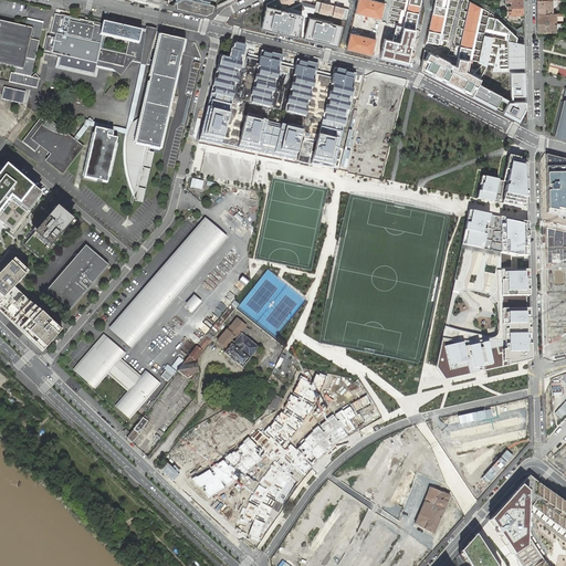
[(166,0),(166,4),(206,14),(211,11),(213,0),(166,0)]
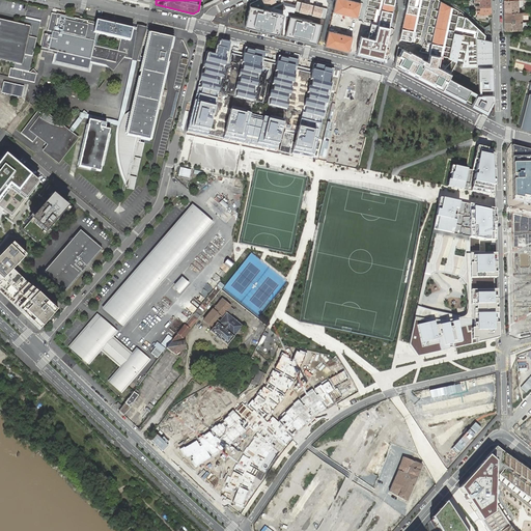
[(361,2),(351,0),(336,0),(333,11),(358,18),(361,2)]
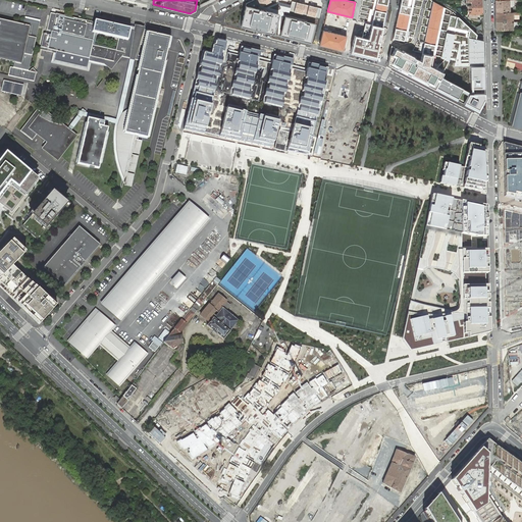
[(355,35),(351,52),(375,57),(381,27),(387,0),(375,0),(367,38),(355,35)]
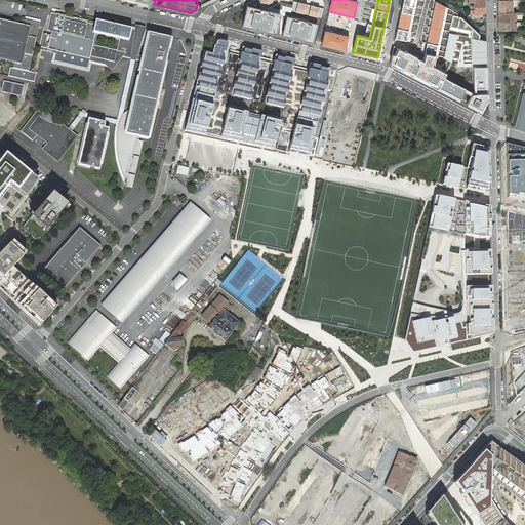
[(414,0),(404,0),(396,38),(406,41),(414,0)]
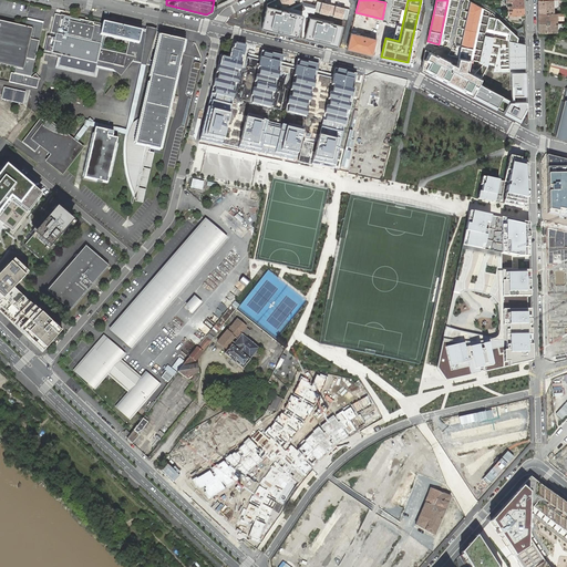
[(549,0),(537,0),(538,14),(554,13),(557,13),(559,13),(559,11),(554,11),(553,2),(559,2),(558,0),(549,0)]
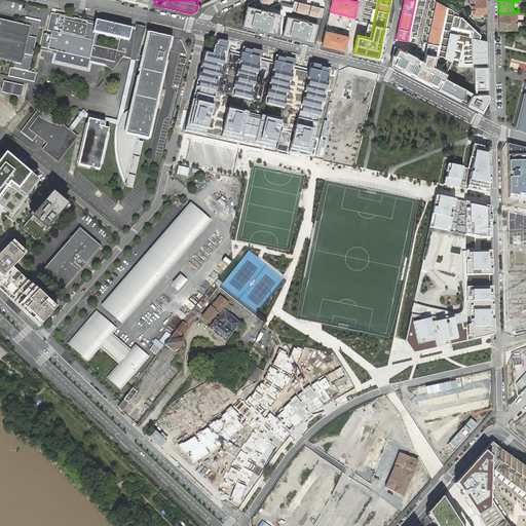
[(325,9),(294,1),(292,11),(322,20),(325,9)]
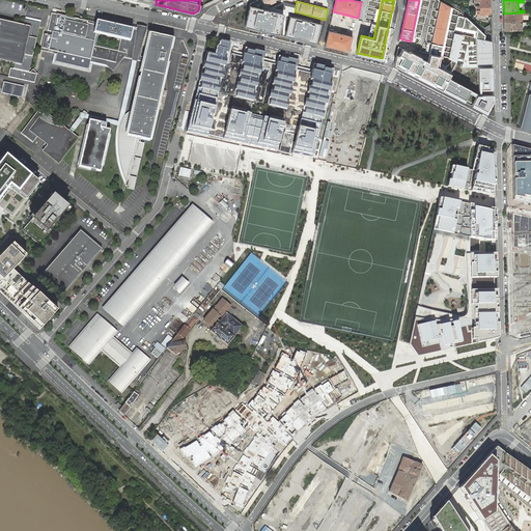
[(450,7),(440,1),(429,54),(441,55),(450,7)]
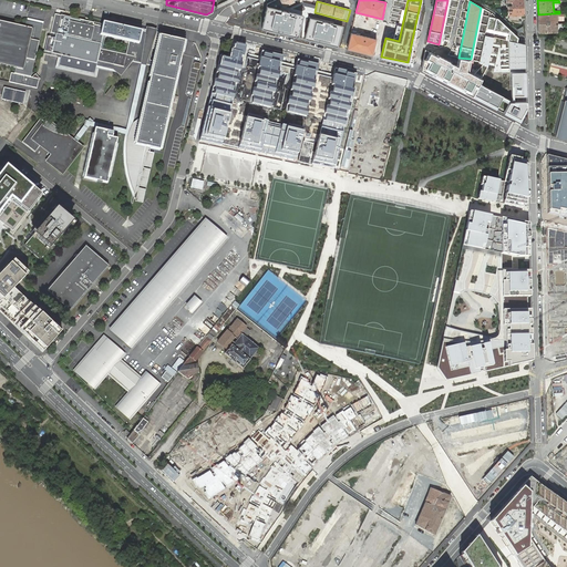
[(303,16),(267,6),(261,28),(298,38),(303,16)]
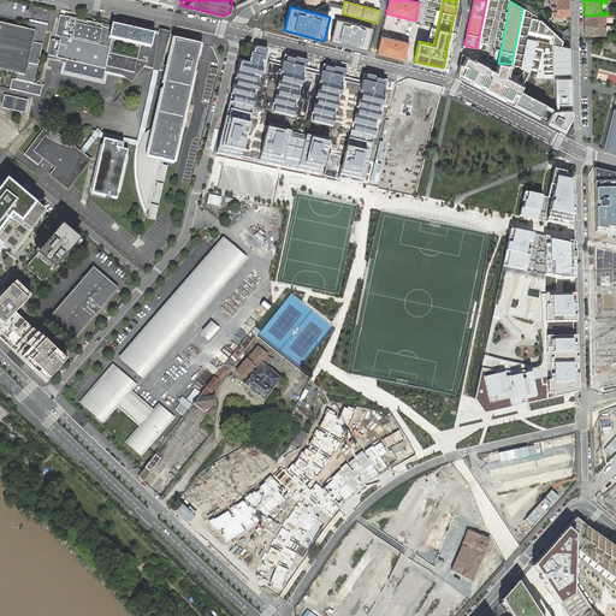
[(585,16),(585,27),(605,25),(605,22),(605,18),(606,18),(611,17),(614,17),(614,16),(611,16),(611,15),(608,15),(605,15),(602,15),(585,16)]
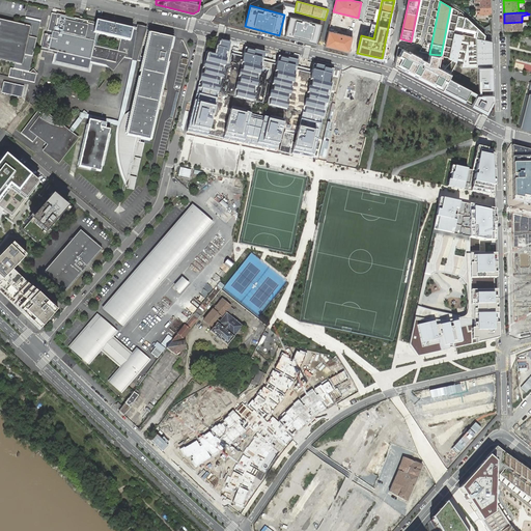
[(68,15),(65,14),(65,16),(64,18),(58,17),(54,32),(53,31),(52,31),(48,50),(58,52),(55,62),(88,70),(94,42),(91,40),(93,32),(96,32),(130,40),(131,35),(132,29),(96,21),(95,25),(87,23),(88,21),(67,17),(68,15)]
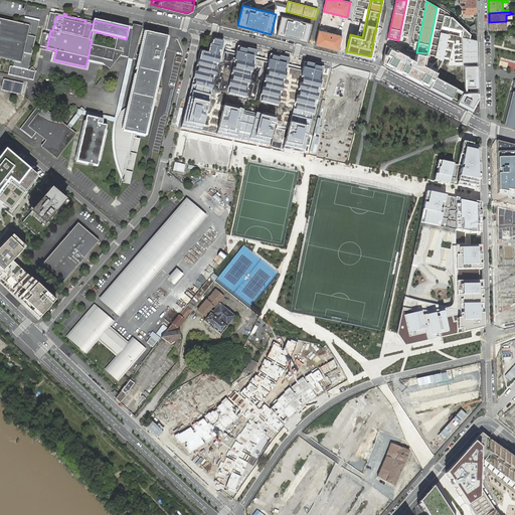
[(62,17),(63,15),(55,13),(55,14),(51,30),(52,31),(56,16),(62,17)]
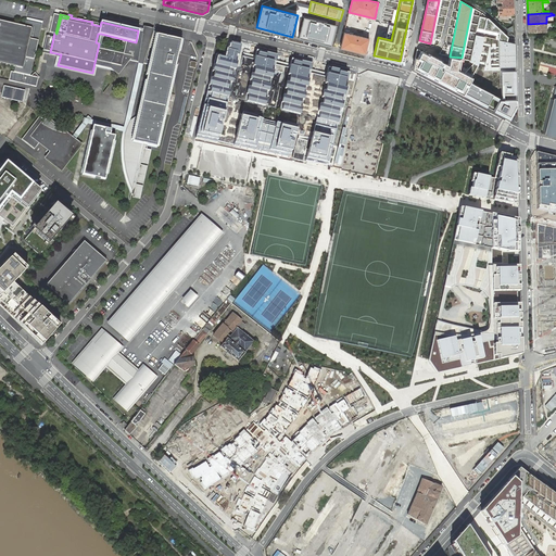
[(336,25),(303,17),(299,38),(331,46),(336,25)]
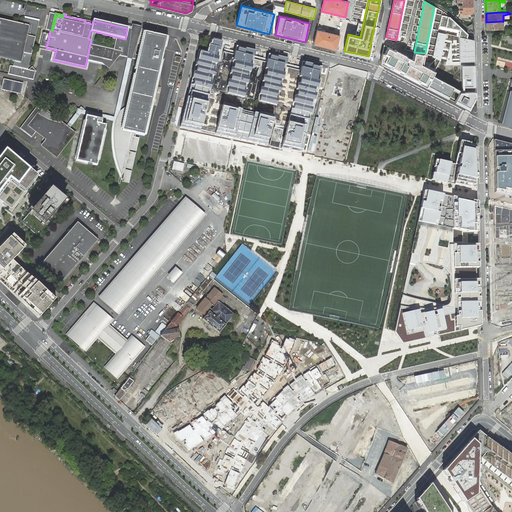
[(28,69),(39,22),(24,19),(22,24),(0,18),(0,58),(14,61),(13,66),(10,65),(8,74),(34,80),(36,71),(28,69)]
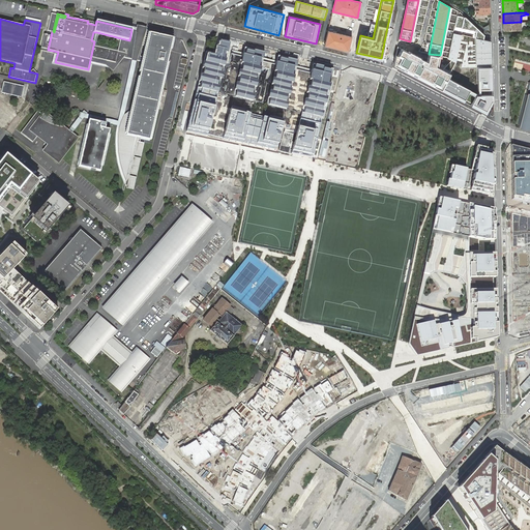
[(503,23),(503,31),(521,30),(521,29),(521,28),(521,22),(503,23)]
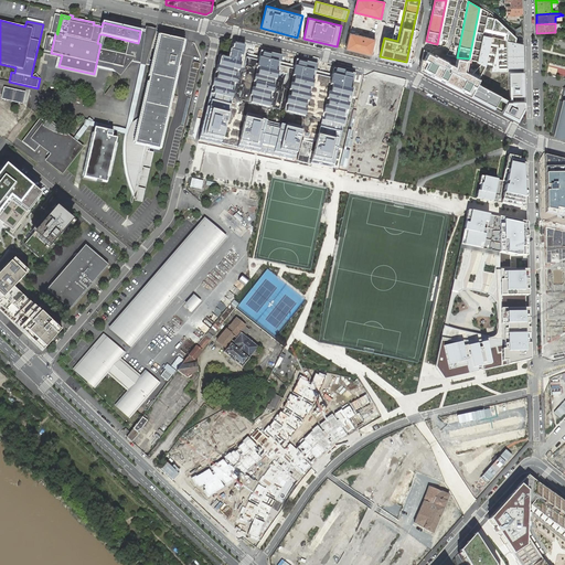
[(375,40),(350,33),(345,49),(371,55),(375,40)]
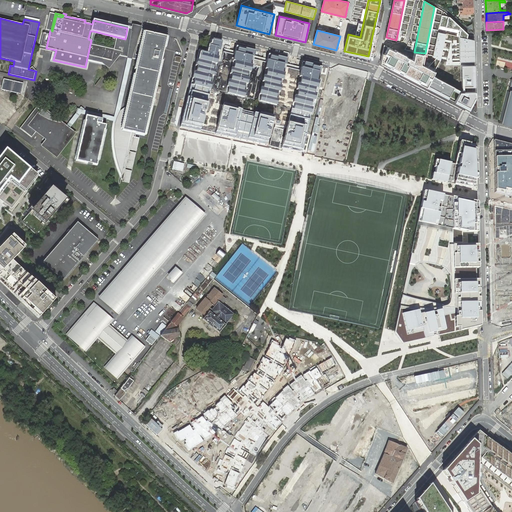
[(165,36),(144,31),(143,38),(126,34),(125,39),(122,51),(119,55),(127,57),(132,58),(138,59),(128,105),(123,126),(115,124),(114,128),(114,130),(114,133),(113,137),(114,140),(114,143),(114,147),(116,157),(118,168),(123,178),(122,181),(129,183),(132,171),(126,169),(126,168),(132,169),(136,153),(130,151),(130,149),(136,151),(140,134),(144,135),(158,73),(162,58),(163,54),(163,53),(164,47),(165,43),(167,36),(165,36)]
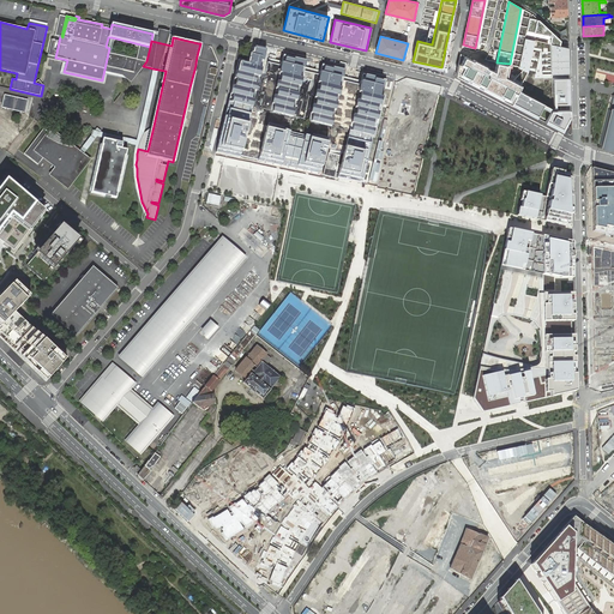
[(519,67),(528,72),(535,41),(525,38),(519,67)]
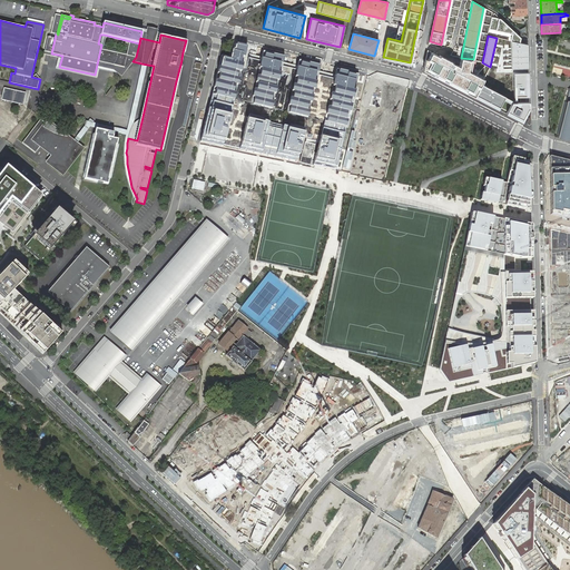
[(513,100),(481,84),(474,97),(522,121),(529,108),(528,45),(512,41),(513,72),(513,100)]
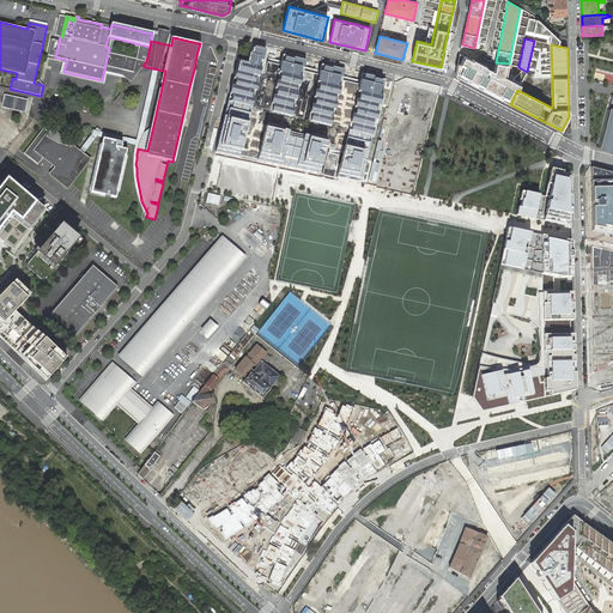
[(238,157),(265,50),(253,48),(249,62),(238,60),(216,152),(238,157)]
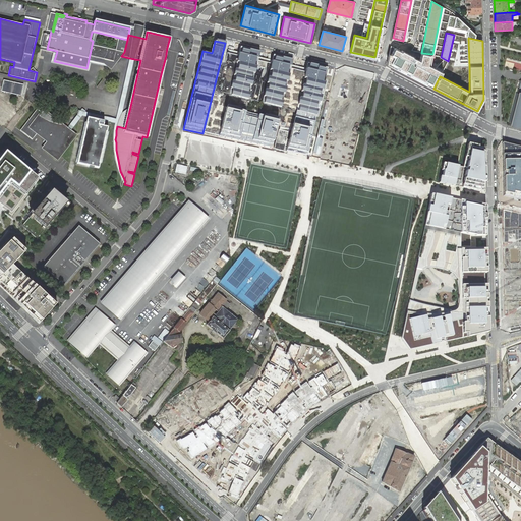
[(247,106),(261,52),(239,46),(226,101),(247,106)]
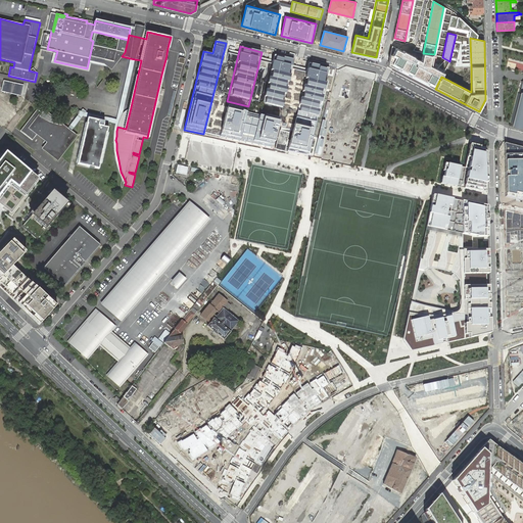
[(434,54),(423,53),(421,60),(396,48),(393,55),(390,54),(388,64),(435,89),(441,77),(444,73),(431,66),(434,54)]
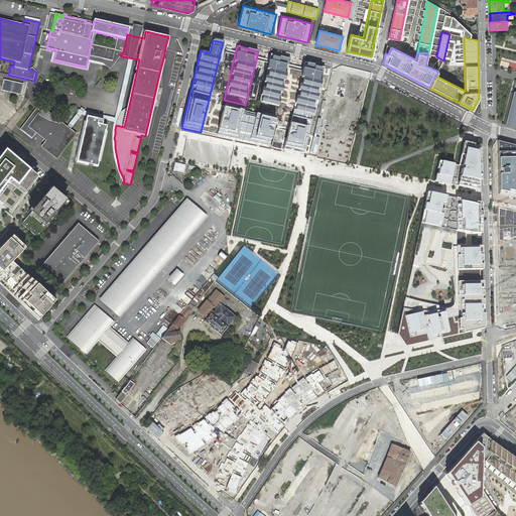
[(275,112),(289,58),(268,53),(255,107),(275,112)]
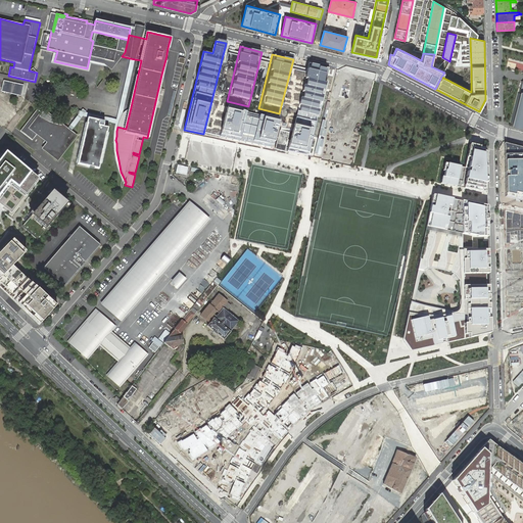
[(114,126),(117,127),(126,129),(131,107),(122,113),(135,59),(130,58),(116,120),(80,111),(67,129),(72,132),(84,116),(115,124),(114,126)]
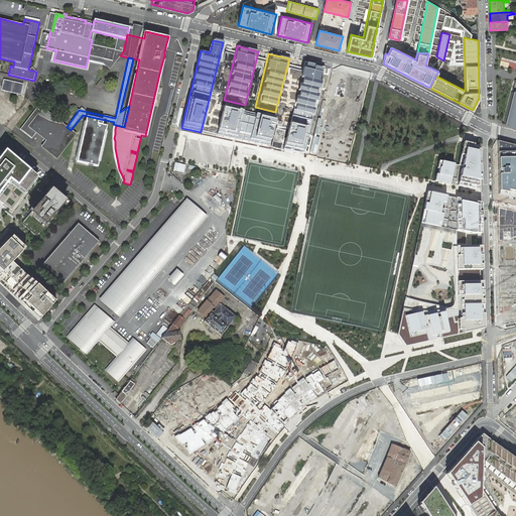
[(310,121),(324,68),(302,62),(289,116),(310,121)]
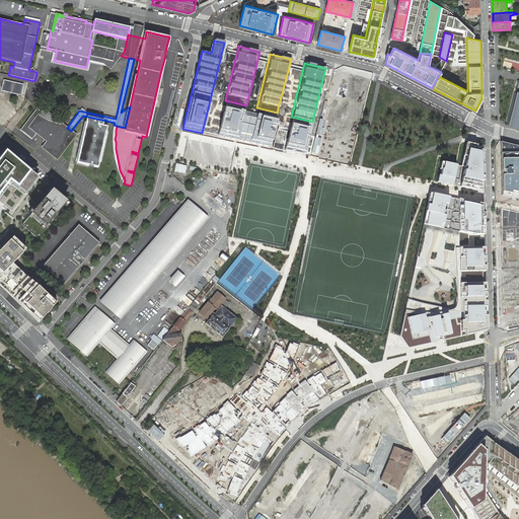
[(24,84),(5,80),(3,91),(22,95),(24,84)]
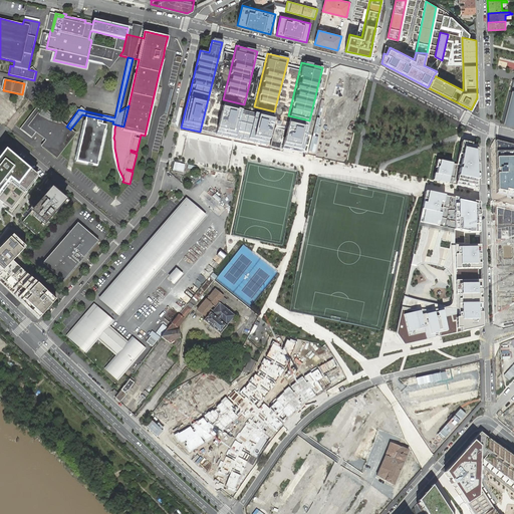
[(501,121),(513,124),(513,79),(509,90),(501,121)]
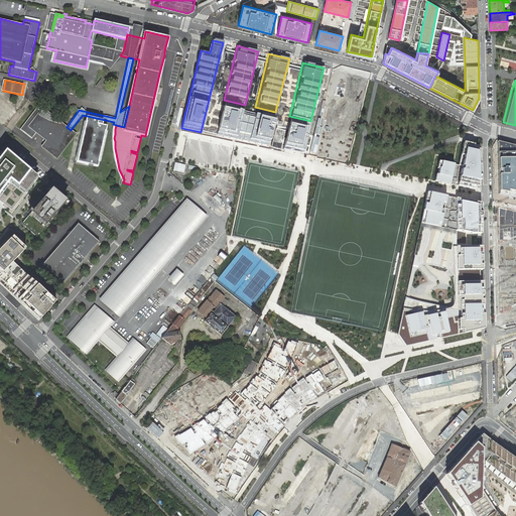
[(503,85),(498,104),(504,106),(510,87),(503,85)]
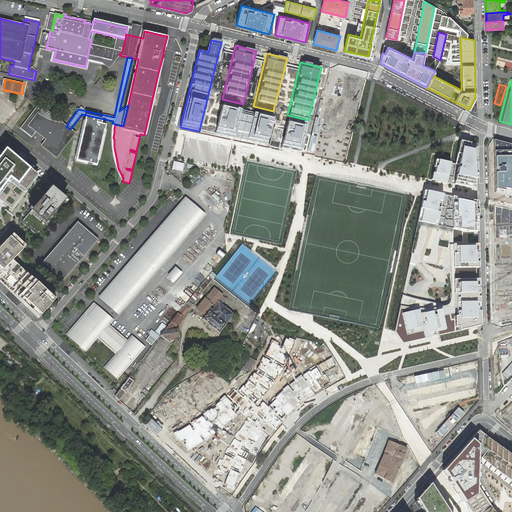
[(37,106),(20,128),(31,138),(36,132),(45,140),(41,147),(56,158),(76,134),(70,129),(66,126),(62,123),(60,123),(53,122),(48,120),(39,114),(42,110),(37,106)]
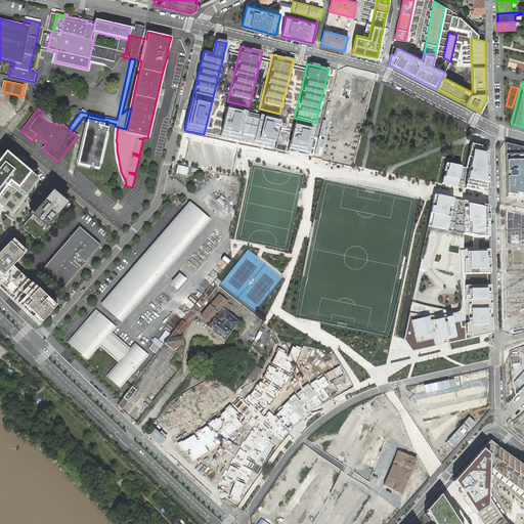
[(227,111),(221,137),(272,149),(278,123),(227,111)]
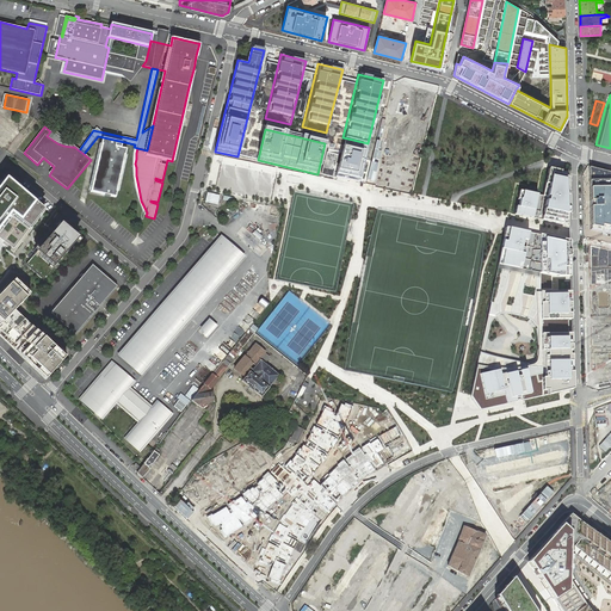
[(116,199),(127,150),(122,149),(123,144),(103,140),(91,193),(116,199)]
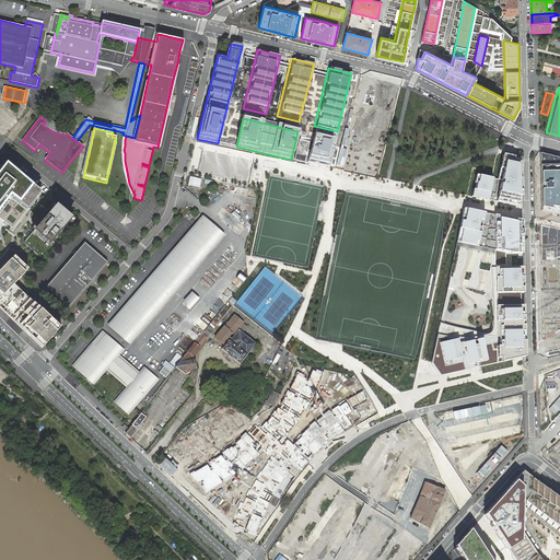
[(171,147),(166,171),(174,173),(181,133),(176,132),(174,147),(171,147)]
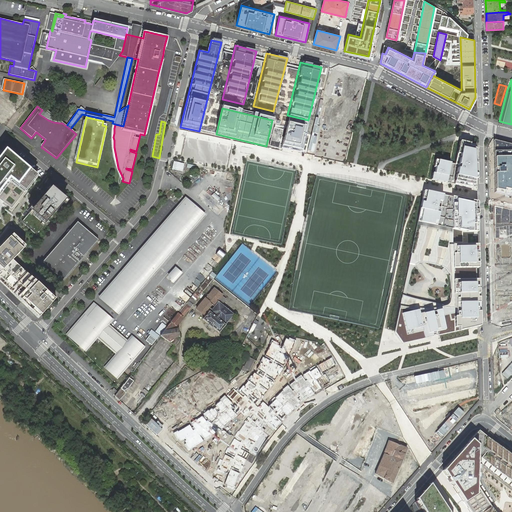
[(306,126),(287,121),(280,148),(300,153),(306,126)]
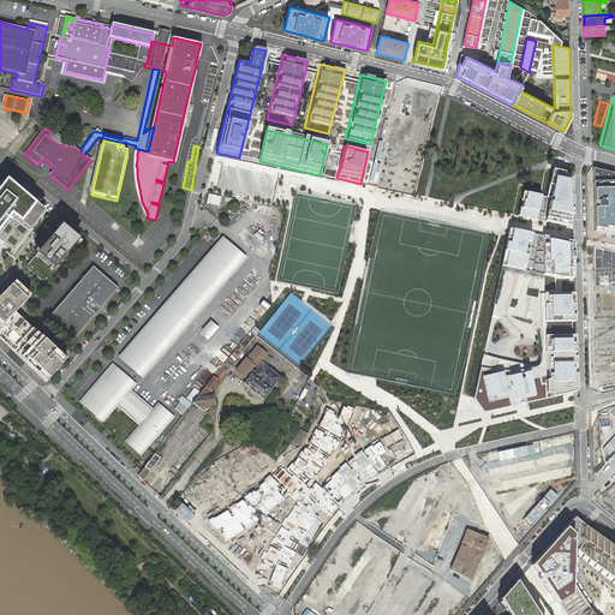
[(614,172),(595,167),(595,203),(595,232),(614,234),(614,172)]
